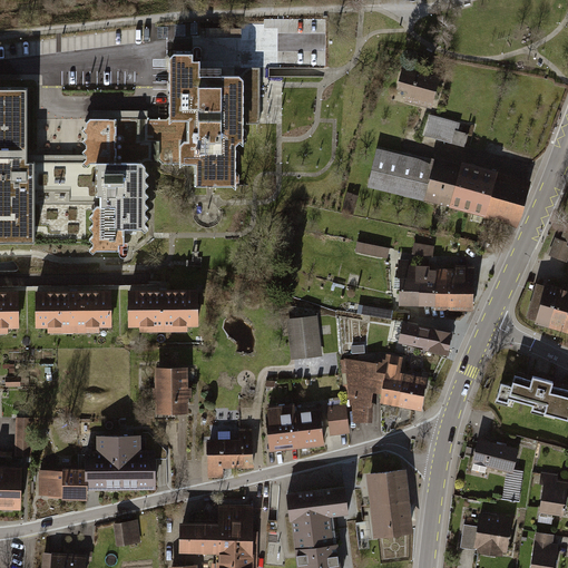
[(320,20),(256,20),(256,39),(265,39),(264,55),(320,55),(320,20)]
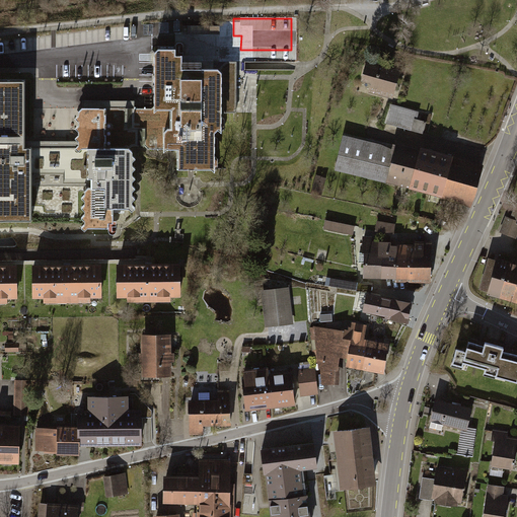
[(178,20),(165,20),(165,33),(178,33),(178,20)]
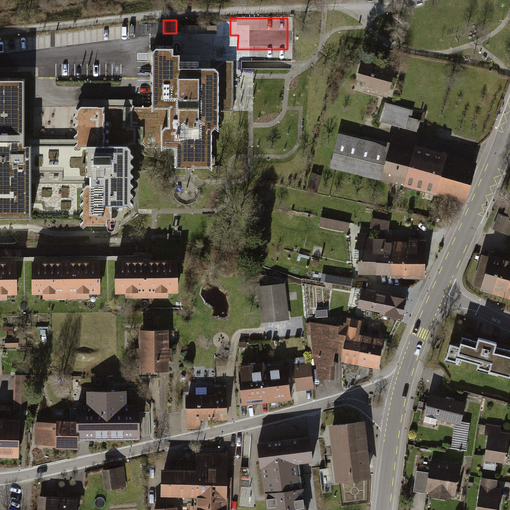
[(110,203),(130,203),(130,141),(141,141),(145,145),(173,145),(174,165),(212,164),(212,127),(218,120),(218,109),(231,109),(232,59),(220,59),(215,65),(179,65),(179,51),(173,51),(173,45),(156,45),(151,49),(152,104),(80,104),(76,108),(76,143),(90,143),(90,178),(90,183),(86,183),(81,187),(81,222),(106,222),(106,217),(110,217),(110,203)]
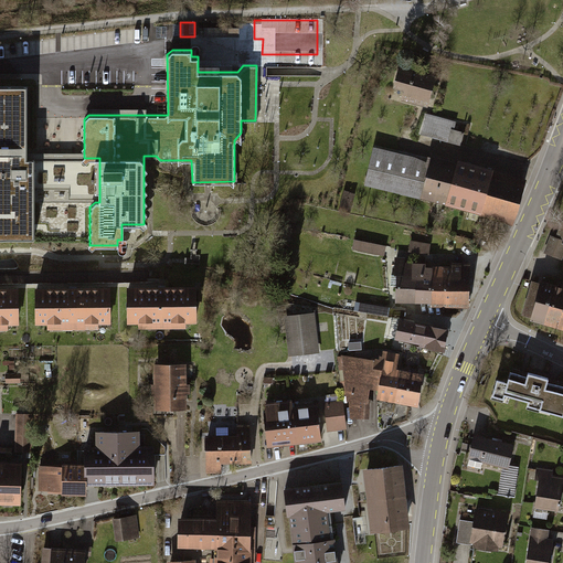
[(435,75),(399,65),(393,88),(402,92),(400,101),(427,107),(435,75)]
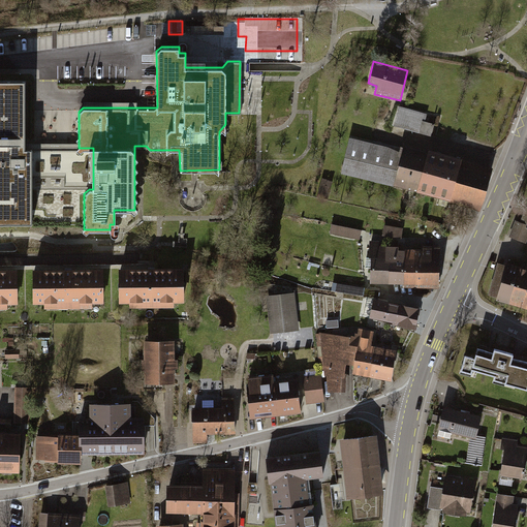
[(63,184),(93,184),(93,148),(79,148),(23,148),(23,78),(0,76),(0,221),(29,221),(29,169),(63,169),(63,184)]
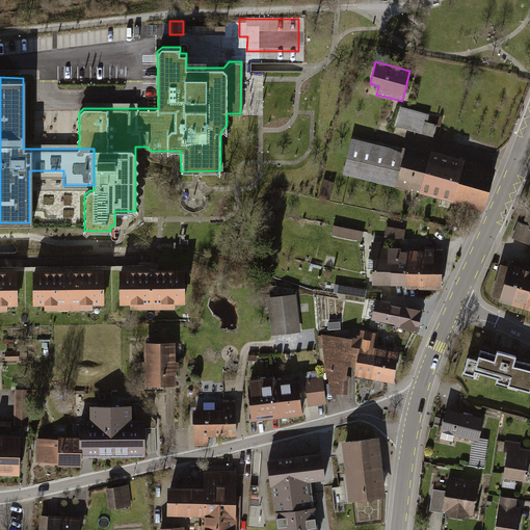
[(428,113),(400,106),(394,126),(433,137),(436,126),(425,123),(428,113)]
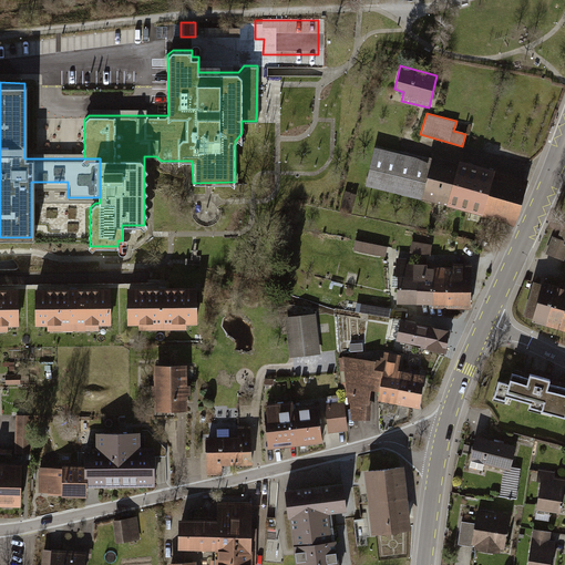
[(430,161),(373,146),(365,181),(422,194),(430,161)]
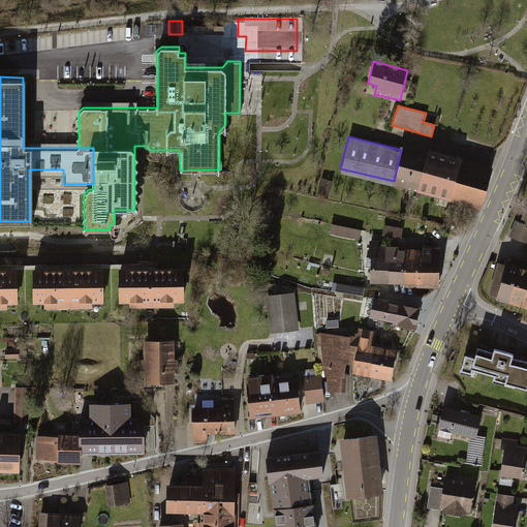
[(394,181),(447,196),(458,161),(402,146),(401,150),(394,181)]
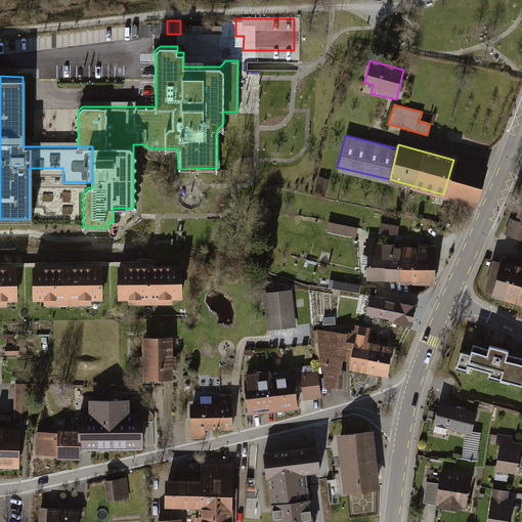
[(443,194),(475,203),(485,169),(453,160),(443,194)]
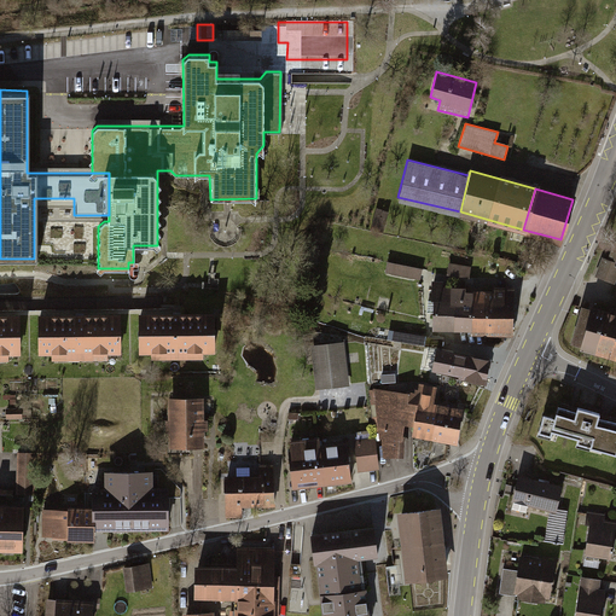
[(382,233),(388,209),(376,207),(371,230),(382,233)]
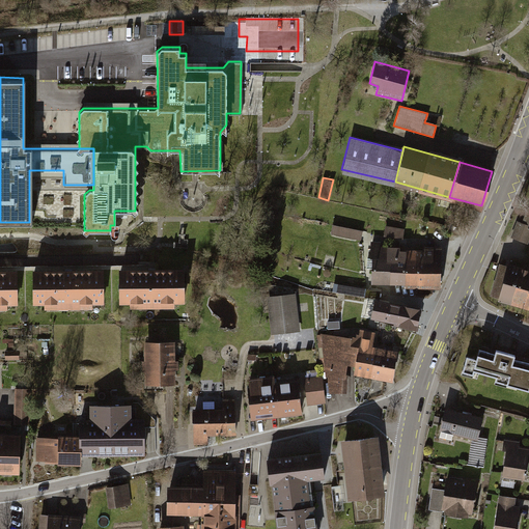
[(510,235),(525,241),(528,230),(528,206),(527,206),(521,222),(517,221),(510,235)]
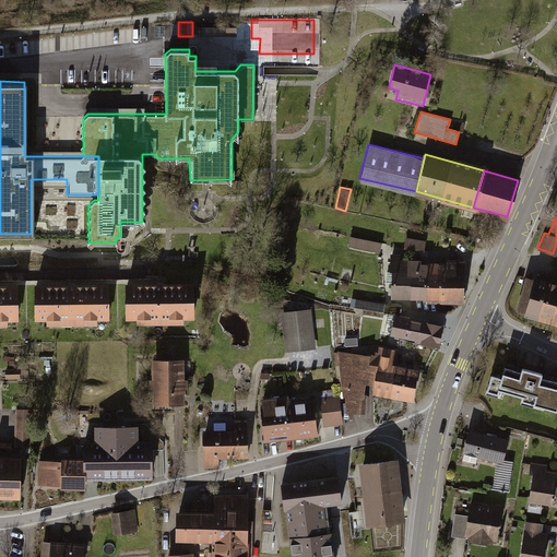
[(374,240),(350,235),(347,245),(371,249),(374,240)]
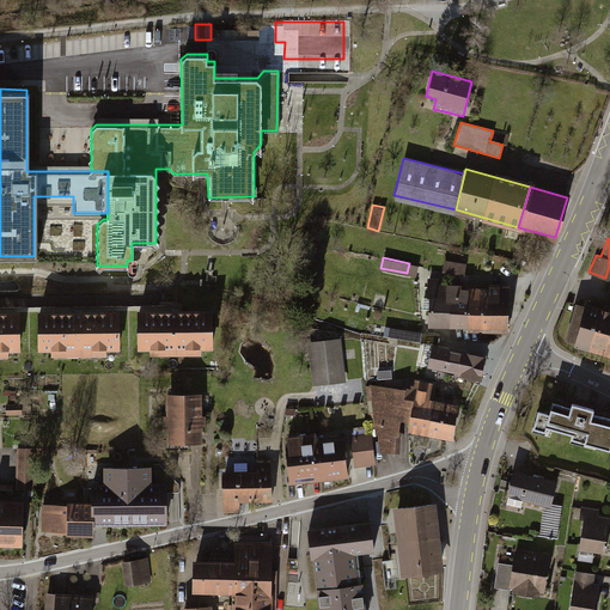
[(462,264),(444,262),(443,270),(461,273),(462,264)]
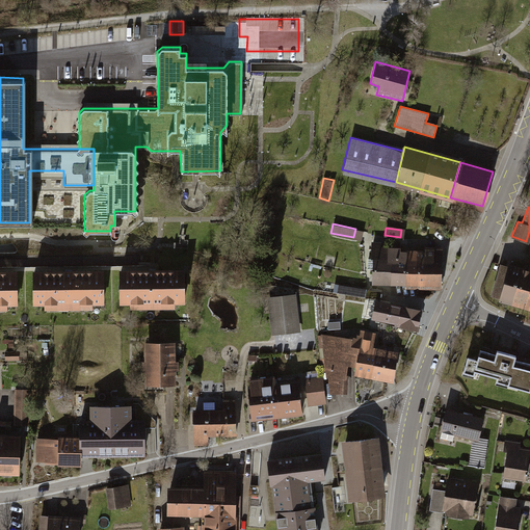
[(379,241),(371,241),(370,257),(367,257),(366,267),(372,267),(371,281),(389,282),(390,258),(387,258),(387,247),(379,247),(379,241)]
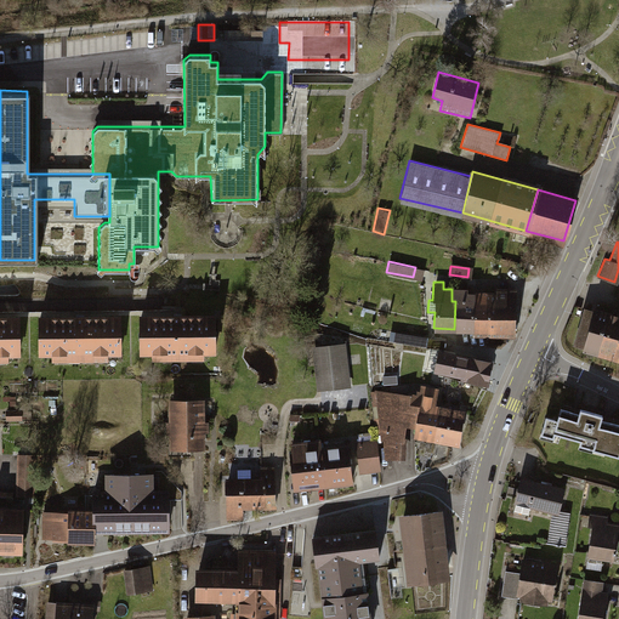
[(461,289),(452,289),(452,301),(455,301),(454,329),(472,329),(473,294),(463,293),(461,289)]
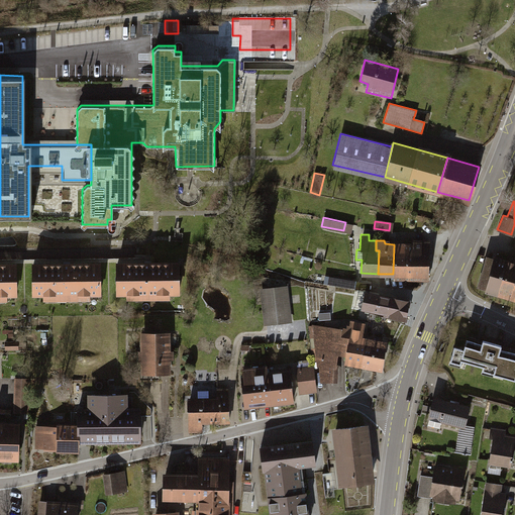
[(404,244),(404,274),(419,275),(420,241),(413,241),(412,244),(404,244)]
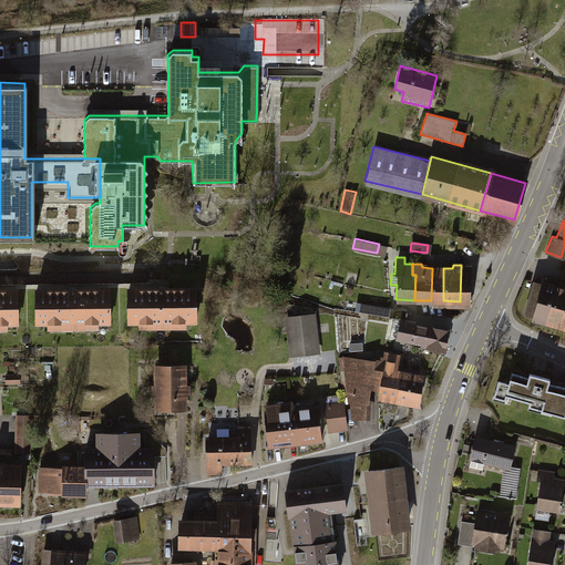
[(470,265),(461,265),(460,301),(468,301),(470,265)]
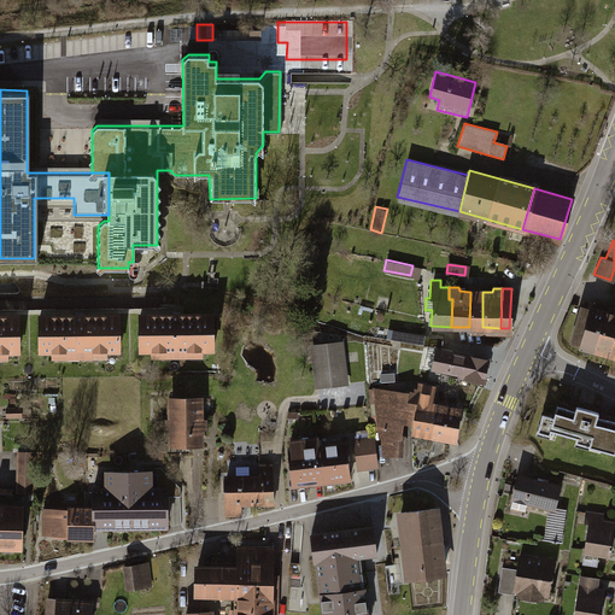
[(482,292),(470,292),(469,327),(482,327),(482,292)]
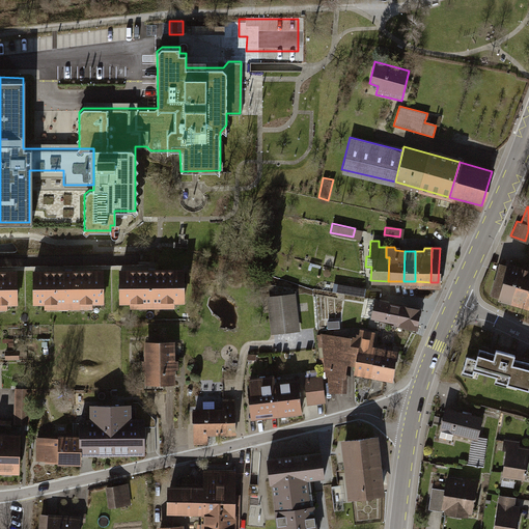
[(499,263),(491,293),(510,299),(519,269),(499,263)]
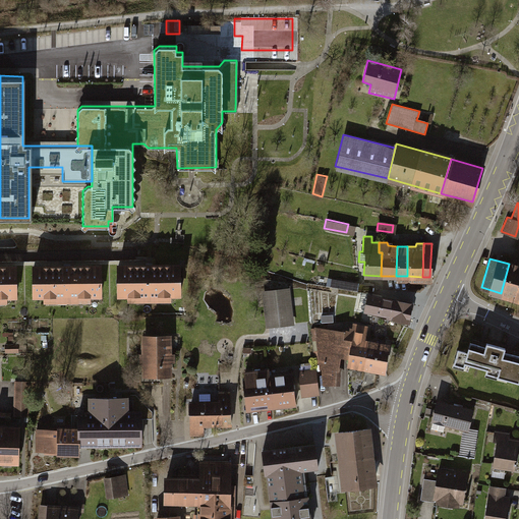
[(509,264),(501,293),(513,296),(518,275),(518,258),(517,258),(516,266),(509,264)]
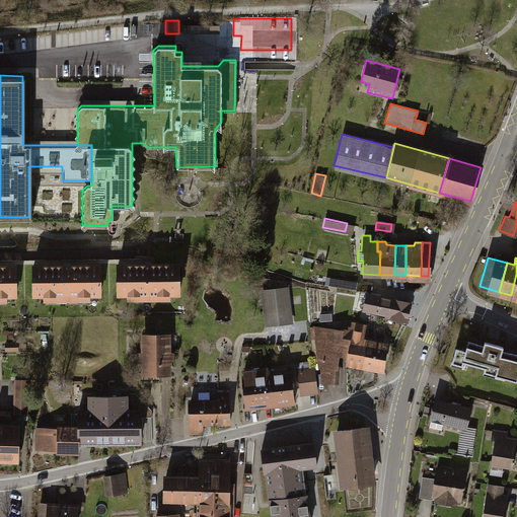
[(17,265),(0,264),(0,305),(6,306),(6,301),(17,300),(17,265)]
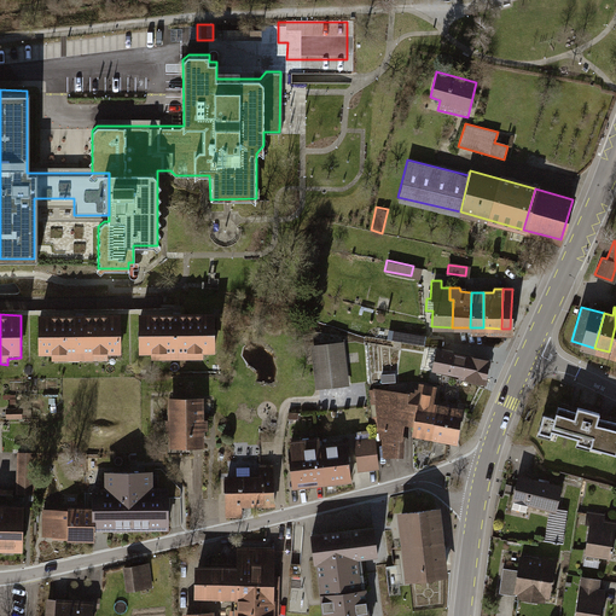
[(120,314),(41,315),(42,358),(51,358),(51,364),(108,362),(108,358),(120,358),(120,314)]
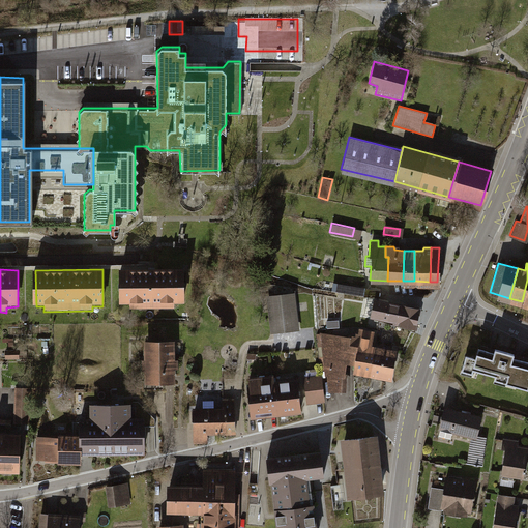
[(185,270),(118,270),(118,306),(128,306),(128,311),(173,311),(173,306),(185,306),(185,270)]
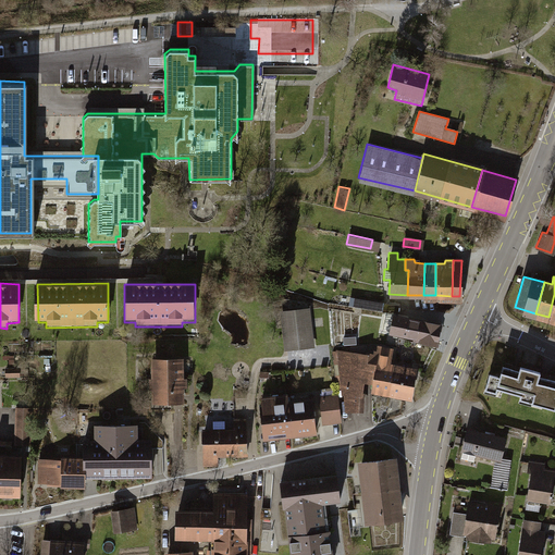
[(352,306),(397,313),(399,304),(353,297),(352,306)]
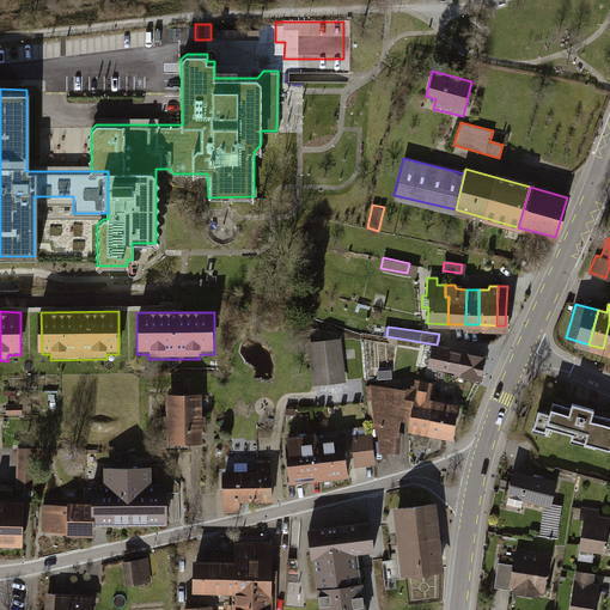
[(341,339),(309,341),(313,384),(346,380),(341,339)]
